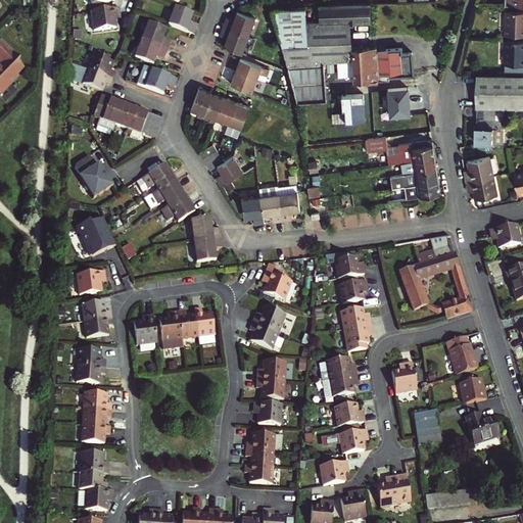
[(370,19),(369,3),(353,4),(354,20),(370,19)]
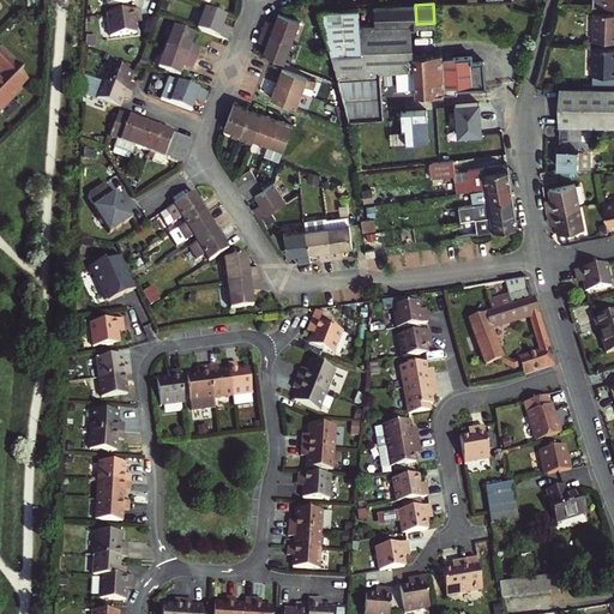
[(94,6),(96,30),(122,29),(121,16),(121,12),(127,11),(127,5),(94,6)]
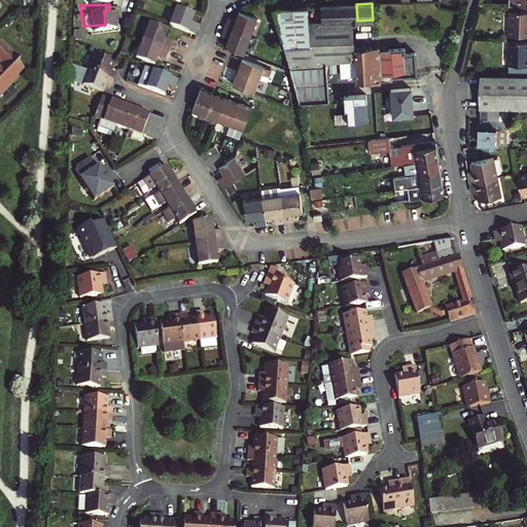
[(191,20),(196,11),(177,4),(170,22),(178,26),(196,33),(200,24),(191,20)]
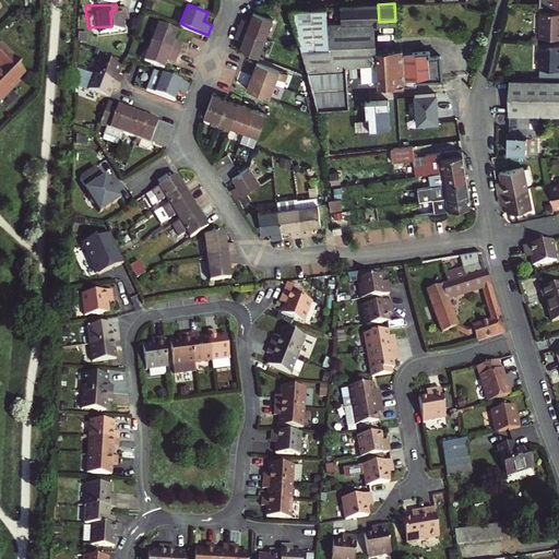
[(373,22),(379,22),(378,4),(347,6),(340,6),(341,24),(373,22)]
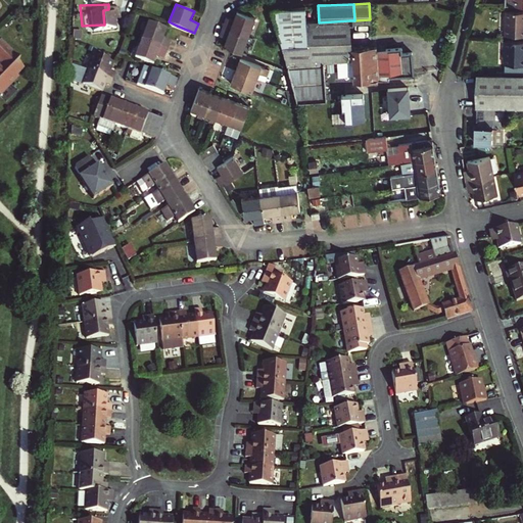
[(318,5),(303,6),(305,31),(335,30),(336,47),(350,46),(349,20),(319,22),(318,5)]
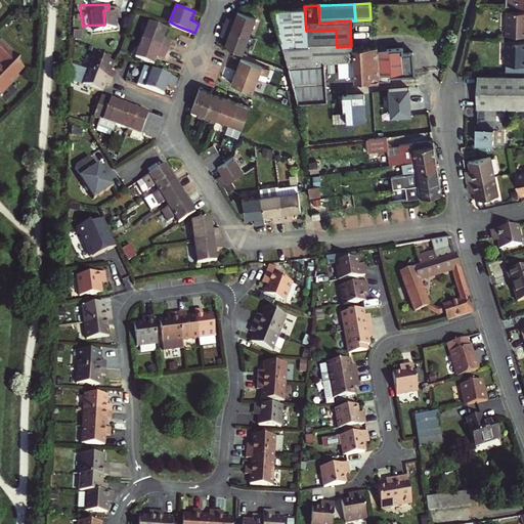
[(337,47),(336,30),(306,31),(304,6),(273,7),(296,100),(325,98),(322,60),(353,58),(354,81),(379,79),(376,48),(376,45),(351,46),(337,47)]
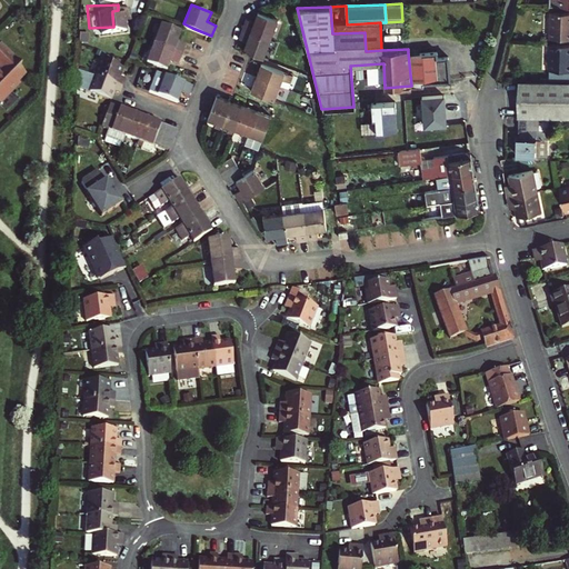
[(278,17),(258,8),(255,17),(247,15),(242,25),(270,36),(278,17)]
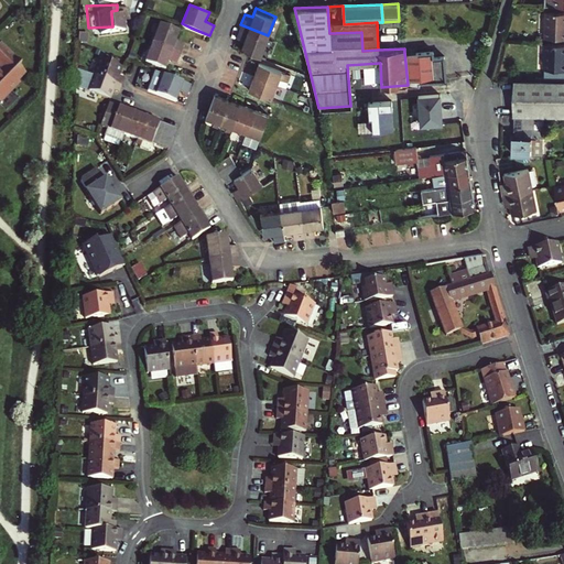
[(563,10),(545,10),(544,36),(563,36),(563,10)]
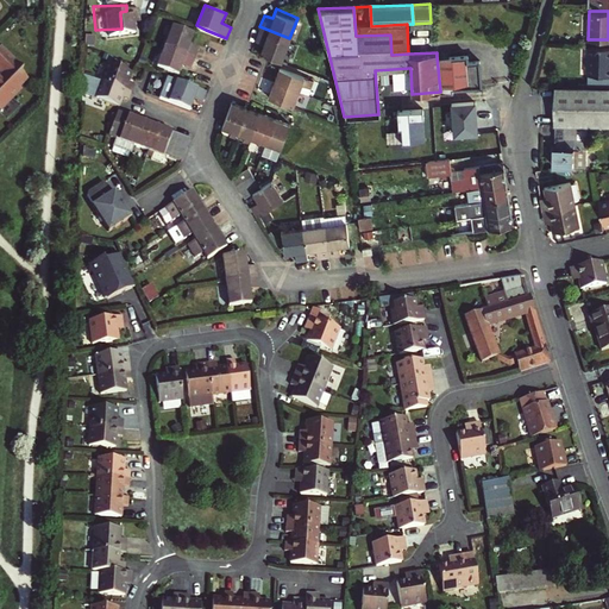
[(190,41),(194,31),(173,22),(164,43),(195,55),(200,44),(190,41)]
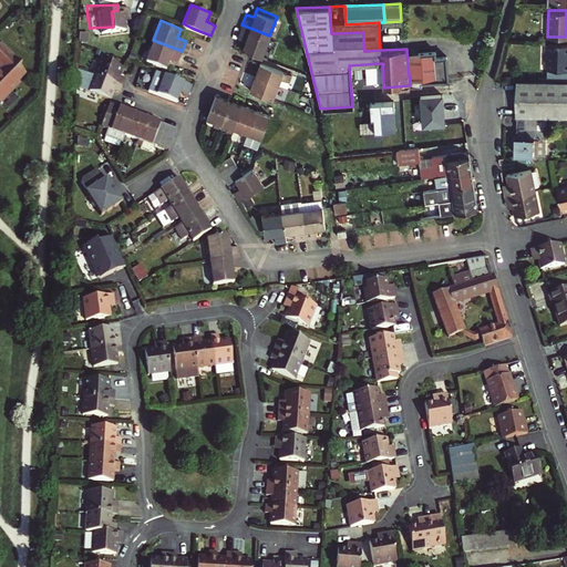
[(241,24),(238,33),(246,37),(241,47),(249,50),(261,55),(269,35),(241,24)]
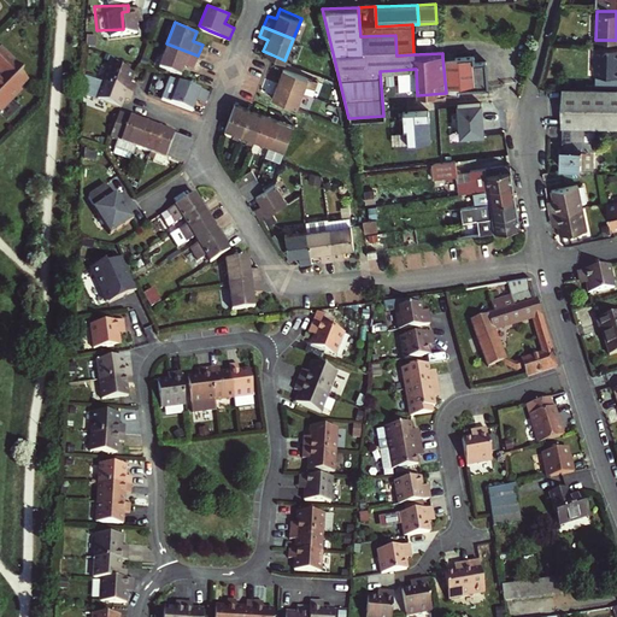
[(198,56),(166,43),(159,64),(181,72),(184,63),(193,66),(198,56)]
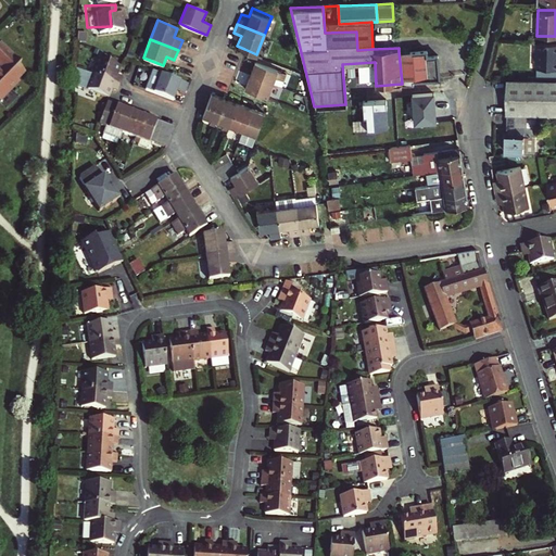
[(555,67),(555,41),(536,41),(535,67),(555,67)]
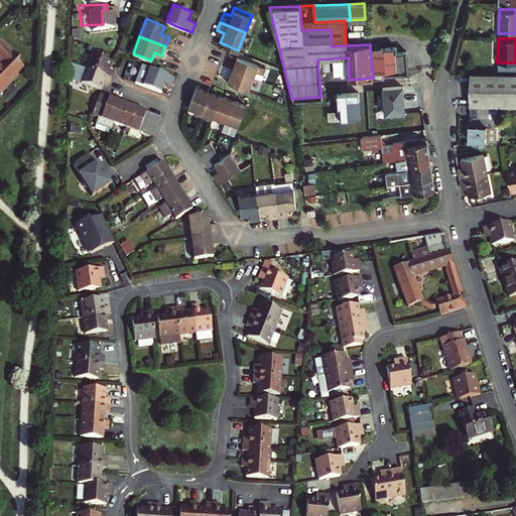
[(2,39),(0,41),(0,58),(4,62),(0,66),(0,92),(3,95),(21,76),(19,75),(26,67),(20,60),(22,58),(2,39)]
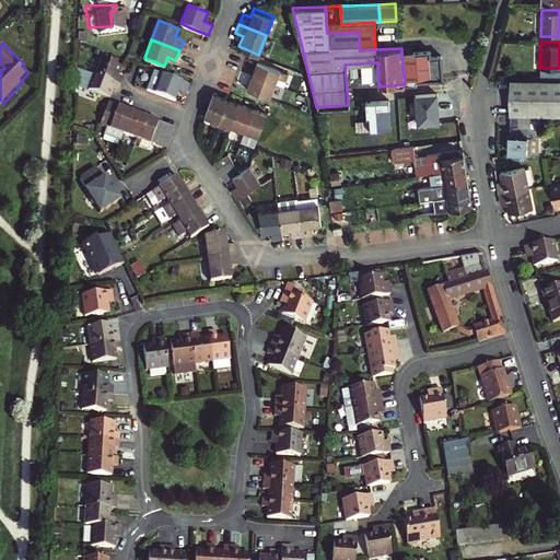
[(405,84),(416,83),(416,80),(441,78),(440,55),(430,55),(429,50),(401,51),(405,84)]
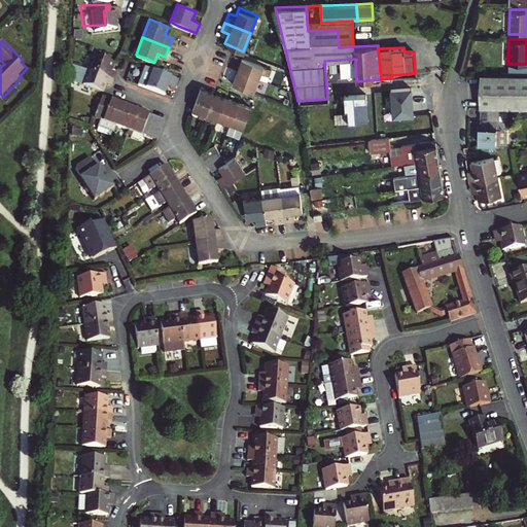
[(116,68),(112,66),(115,59),(94,49),(88,64),(114,74),(116,68)]
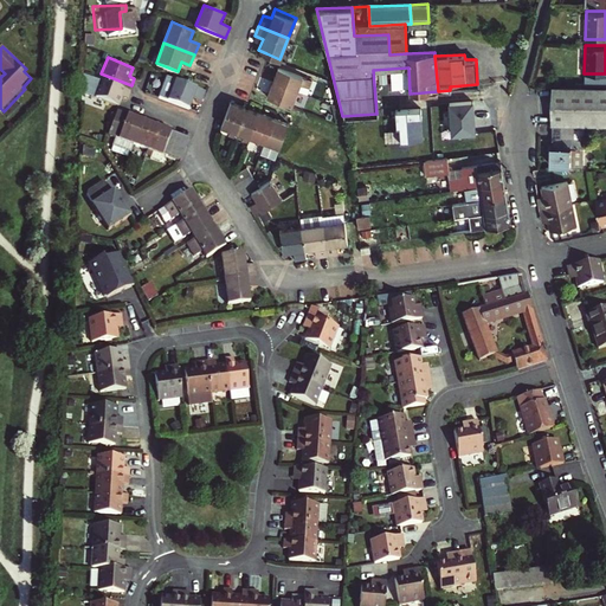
[(303,75),(278,64),(272,79),(297,89),(302,91),(304,91),(308,83),(305,82),(301,79),(303,75)]
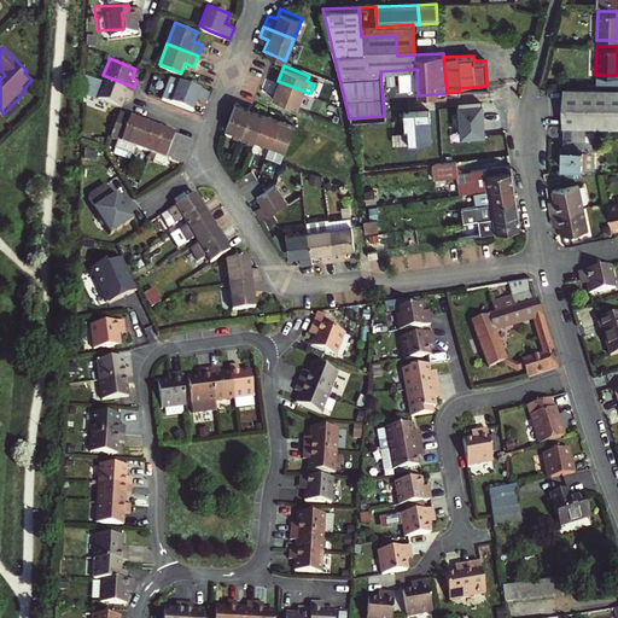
[(103,75),(89,70),(82,88),(121,103),(124,93),(130,94),(134,87),(103,75)]
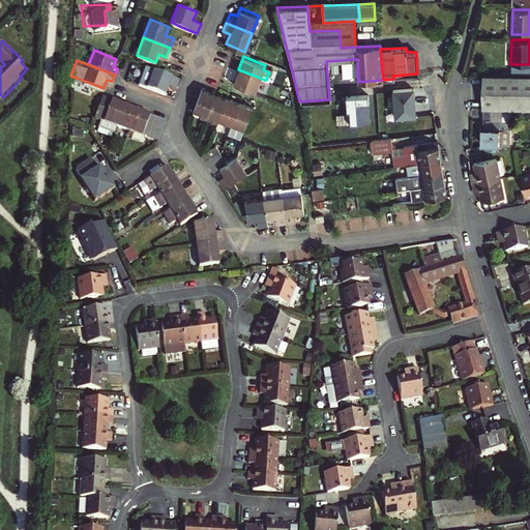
[(160,69),(153,66),(146,85),(165,92),(169,83),(176,86),(180,77),(160,69)]
